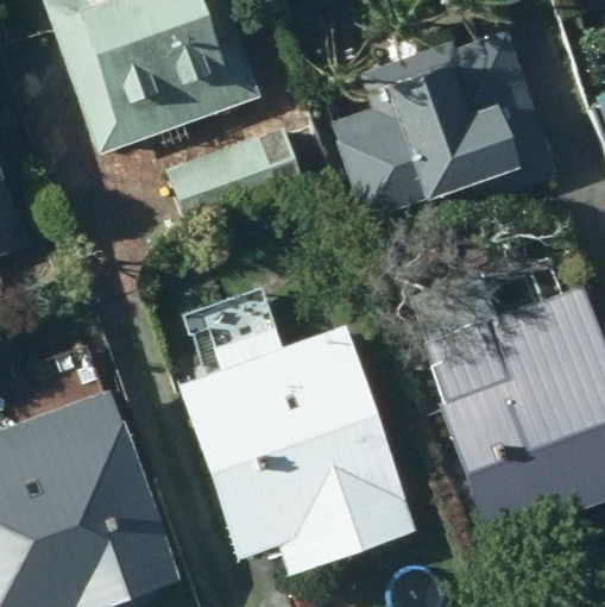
[(224,0),(41,0),(100,156),(259,98),(224,0)]
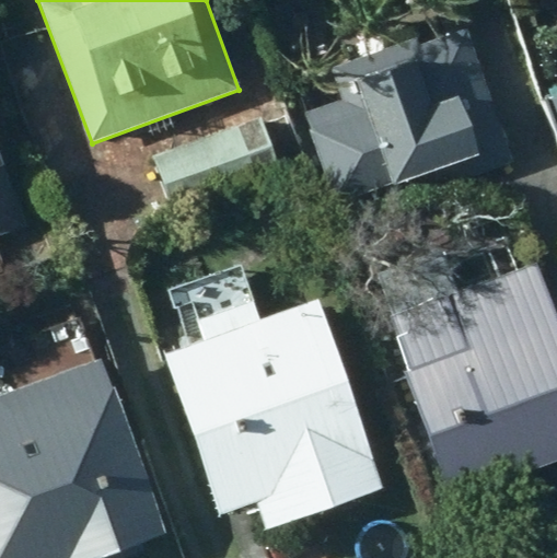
[(514,163),(466,31),(420,45),(416,35),(329,66),(344,103),(304,117),(335,205),(429,171),(436,190),(514,163)]
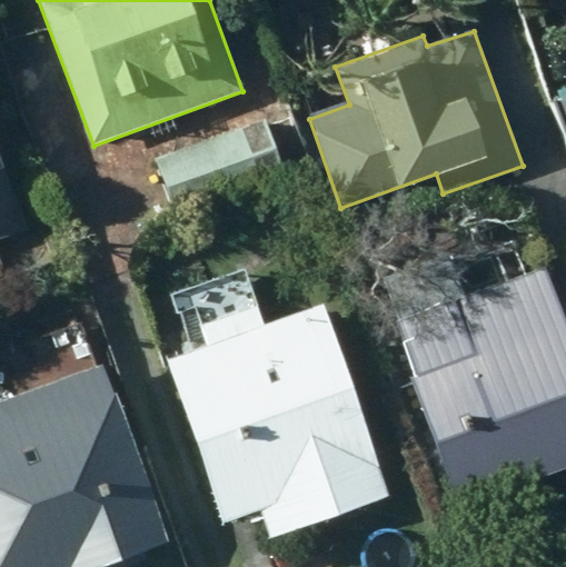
[(565,97),(553,102),(565,138),(565,97)]
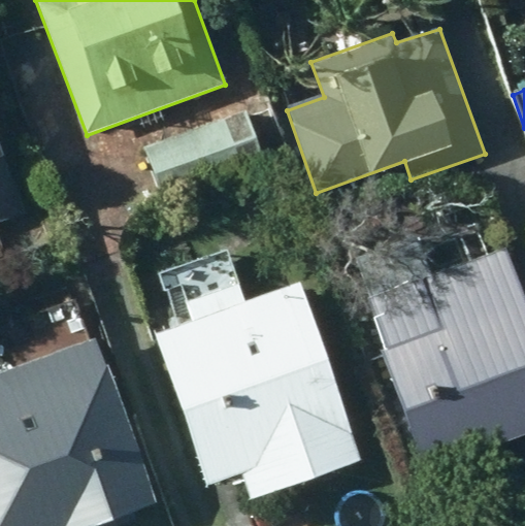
[(248,113),(143,148),(161,202),(264,166),(248,113)]
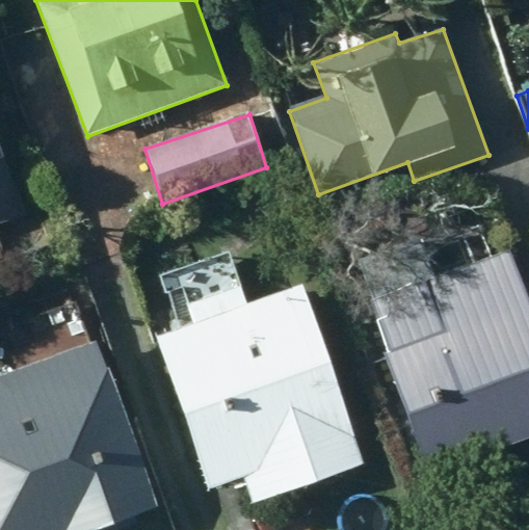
[(0,223),(24,215),(0,148),(0,223)]
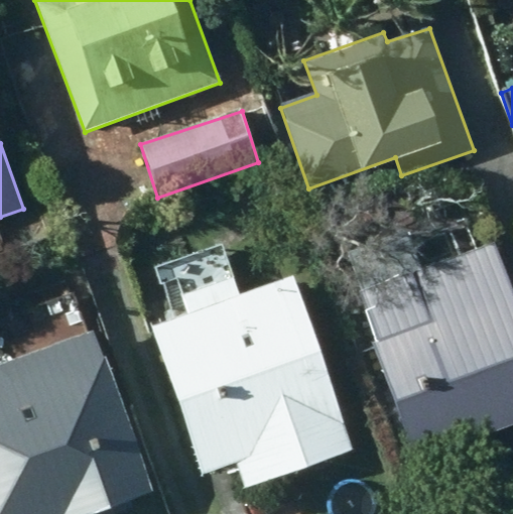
[(344,258),(414,462),(512,424),(512,301),(491,244),(422,270),(408,234),(344,258)]
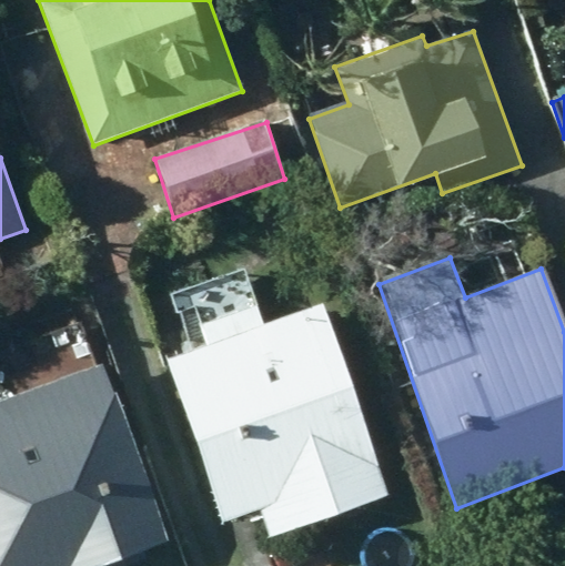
[(389,496),(325,301),(264,324),(245,270),(169,295),(177,316),(194,310),(205,346),(170,359),(223,523),(260,511),(269,536),(389,496)]
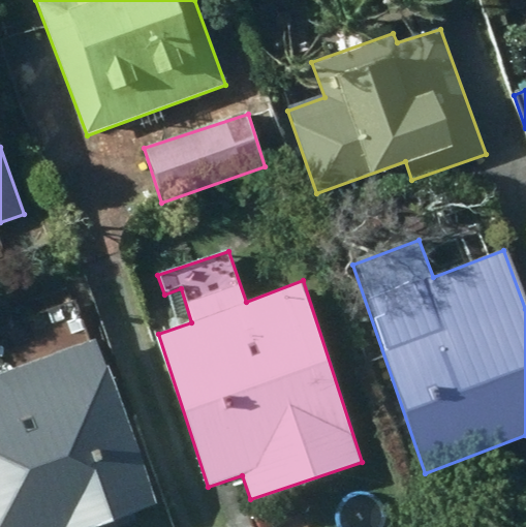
[(100,526),(159,505),(100,338),(0,372),(0,526),(100,526)]
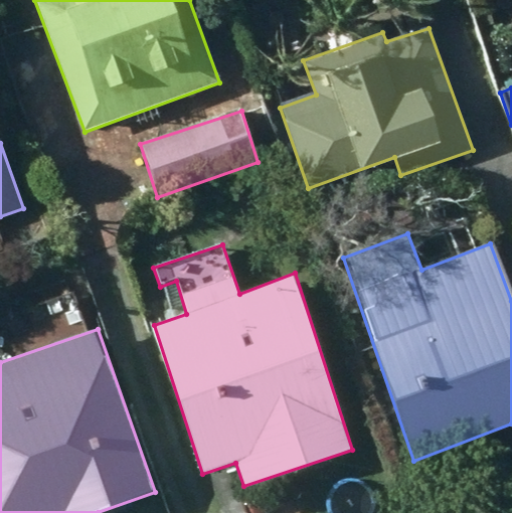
All buildings are outlined.
